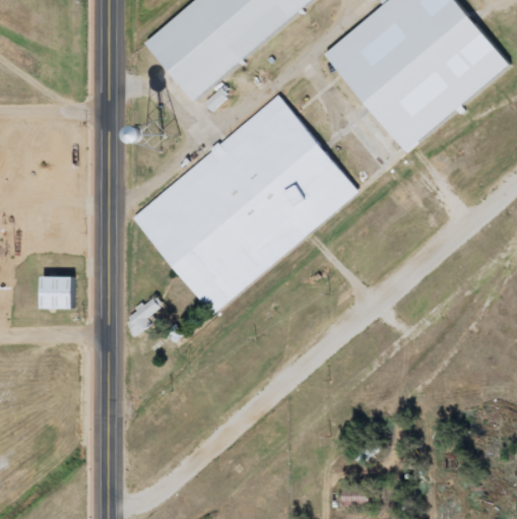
[(144,43),(193,0),(309,0),(193,100),(144,43)]
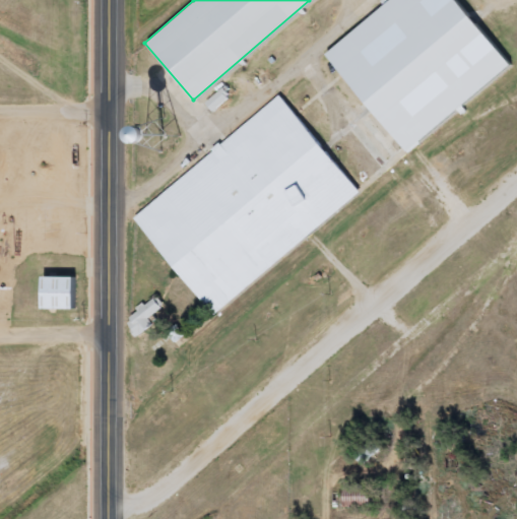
[(324,54),(388,0),(453,0),(508,65),(404,150),(324,54)]
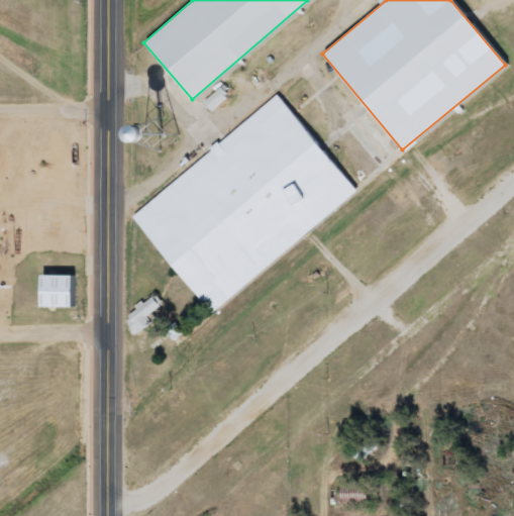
[(210,111),(226,96),(218,87),(202,102),(210,111)]
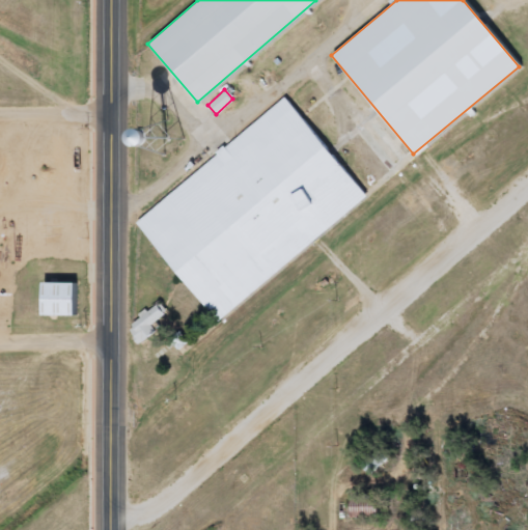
[(137,223),(283,99),(365,195),(220,319),(137,223)]
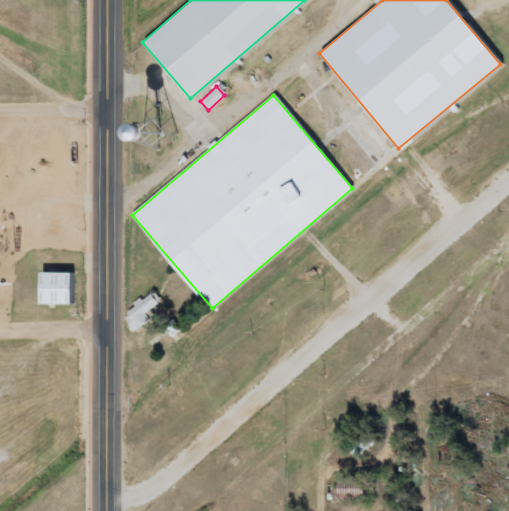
[(39,304),(70,305),(71,273),(39,272),(39,304)]
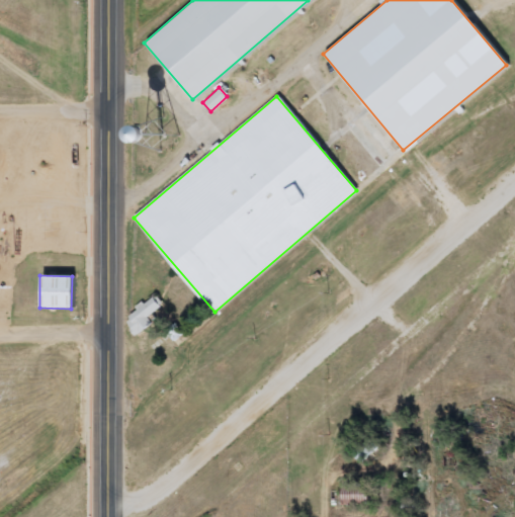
[(151,324),(146,317),(161,306),(153,294),(133,308),(136,312),(123,320),(134,335),(151,324)]
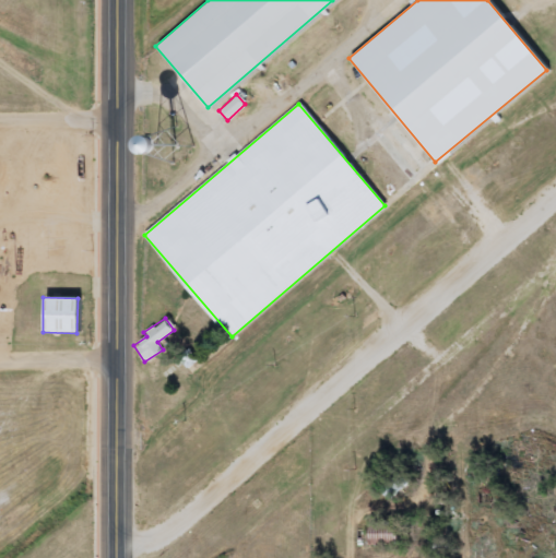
All buildings are outlined.
